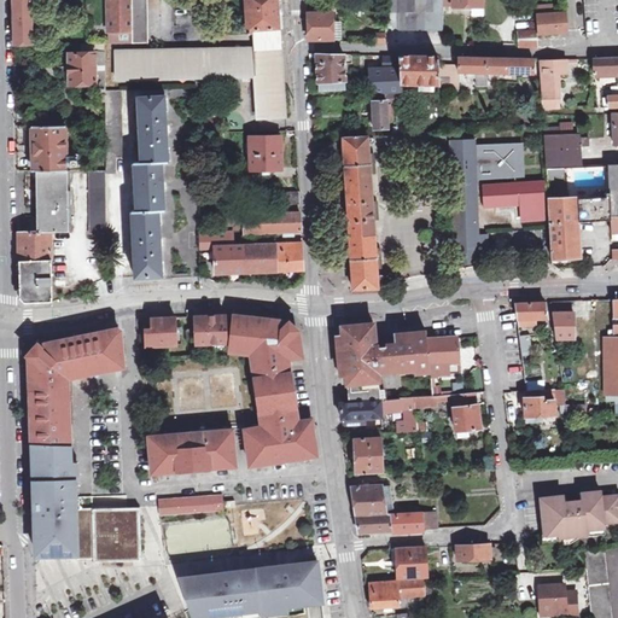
[(13,0),(15,45),(36,45),(36,35),(31,34),(30,0),(13,0)]
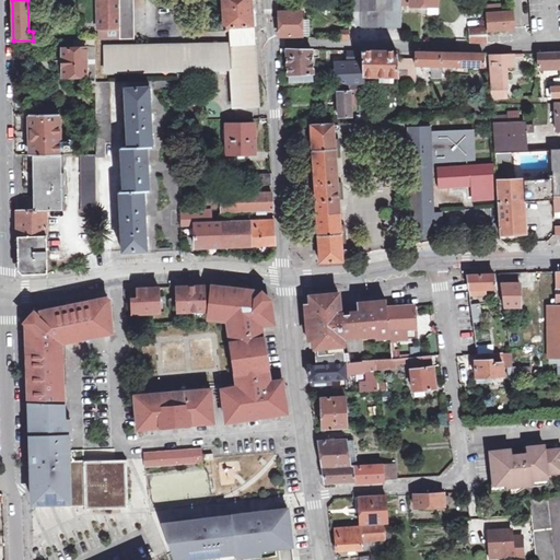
[(97,0),(98,24),(98,39),(120,38),(119,0),(97,0)]
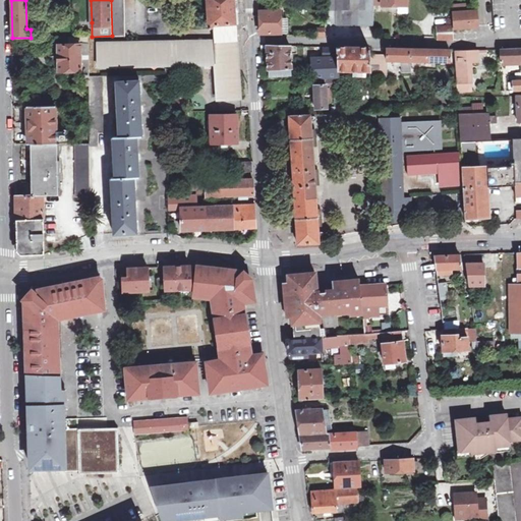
[(215,39),(98,41),(99,65),(216,64),(218,100),(241,99),(234,0),(208,0),(209,24),(214,24),(215,39)]
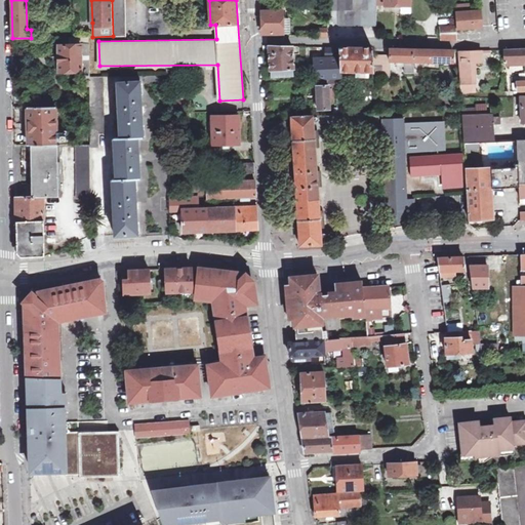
[(112,0),(113,36),(126,36),(124,0),(112,0)]
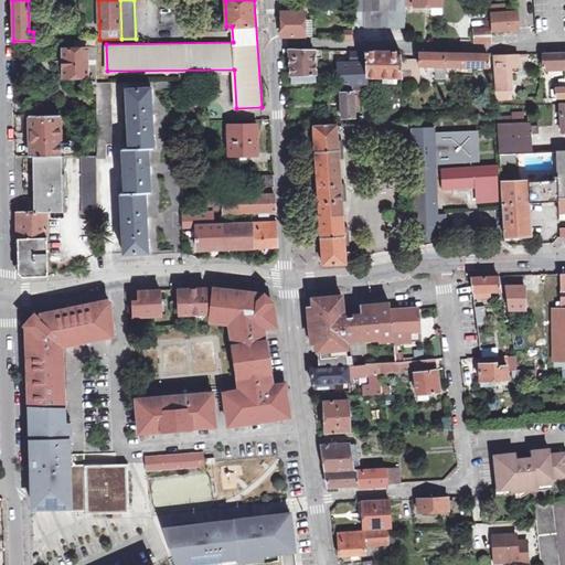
[(405,0),(352,0),(352,28),(405,29),(405,0)]
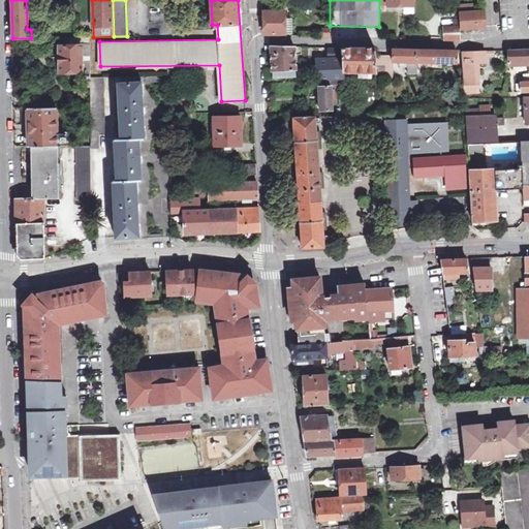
[(479,10),(459,12),(460,28),(480,26),(479,10)]
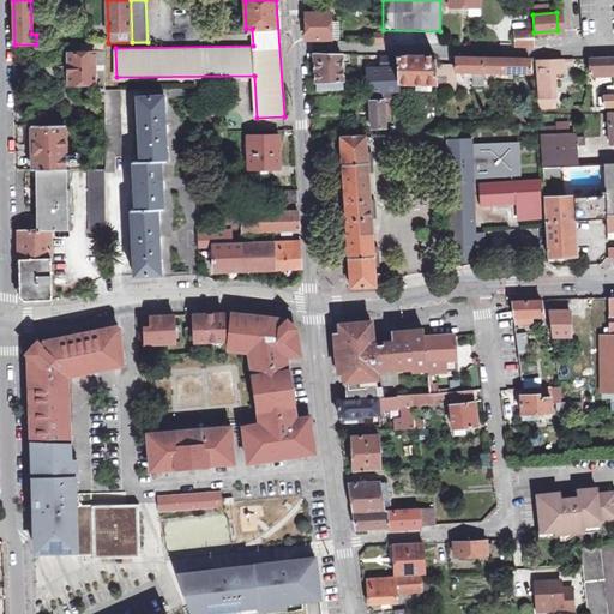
[(91,26),(103,26),(103,13),(91,13),(91,26)]
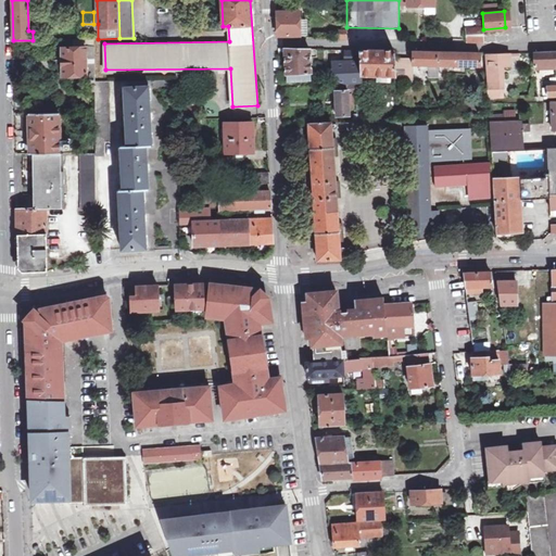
[(300,36),(300,21),(300,12),(277,12),(278,35),(300,36)]
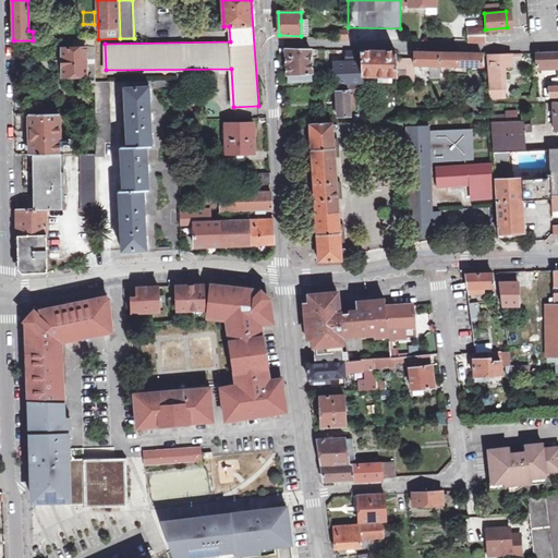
[(95,39),(98,39),(98,24),(94,24),(83,24),(77,24),(79,39),(95,39)]
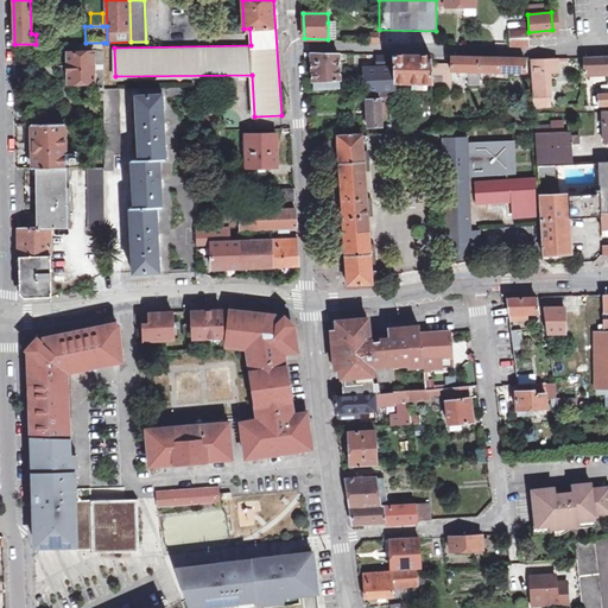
[(380,32),(371,32),(371,29),(367,29),(367,42),(379,42),(380,32)]
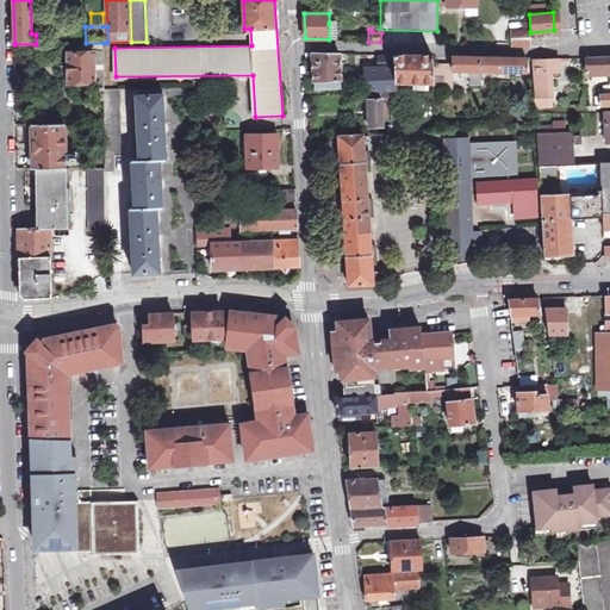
[(530,29),(511,30),(512,45),(531,45),(530,29)]
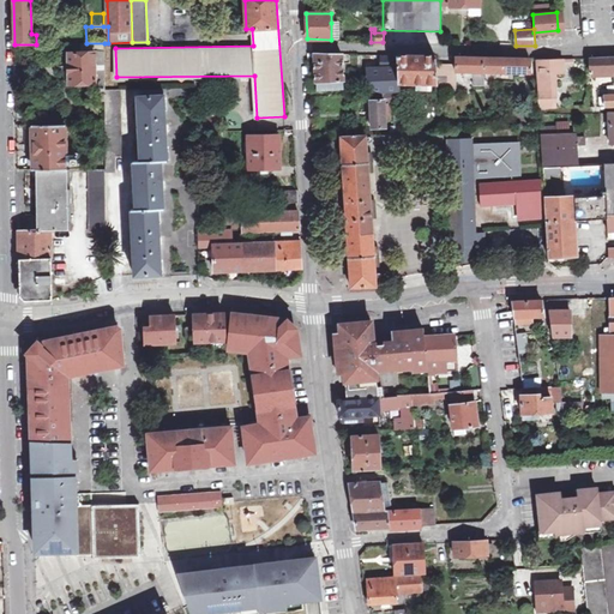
[(82,43),(82,52),(95,52),(96,84),(96,102),(104,102),(104,89),(104,43),(86,43),(82,43)]
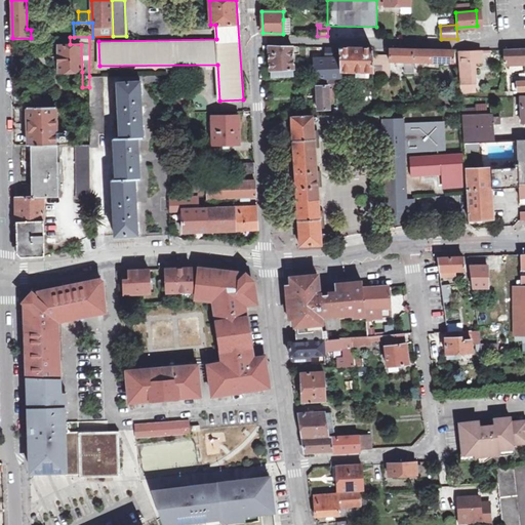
[(81,44),(70,44),(59,44),(59,46),(54,47),(55,71),(59,71),(59,72),(82,72),(81,44)]
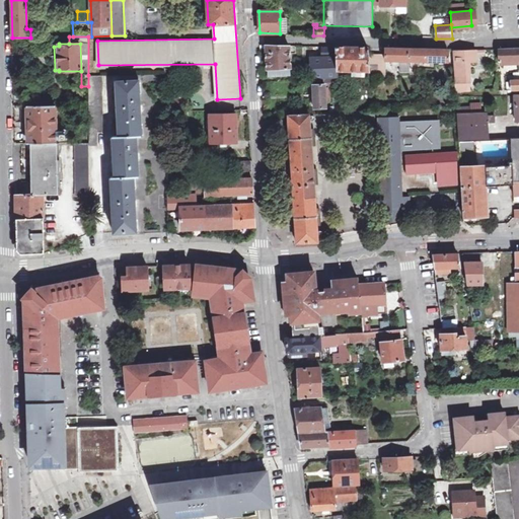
[(289,46),(267,45),(268,75),(291,74),(289,46)]
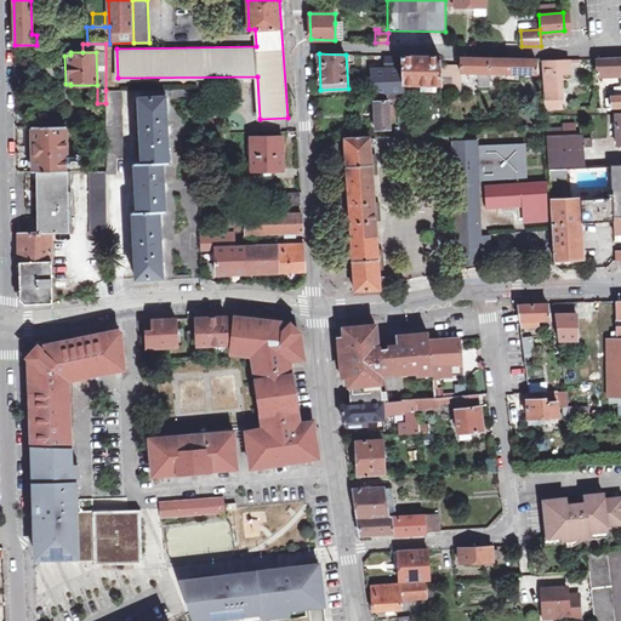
[(442,75),(440,66),(440,57),(386,56),(386,68),(372,69),(372,79),(366,79),(366,91),(366,95),(381,95),(381,100),(375,101),(376,129),(389,127),(388,102),(404,101),(404,100),(410,100),(410,91),(461,91),(461,75),(442,75)]
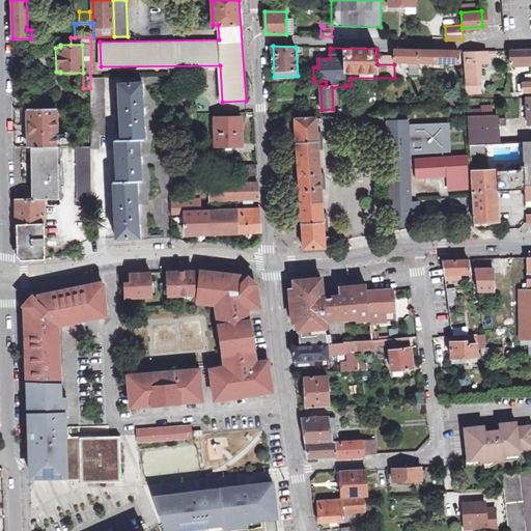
[(394,56),(394,61),(410,62),(411,73),(420,73),(419,62),(458,63),(458,51),(393,49),(394,56)]
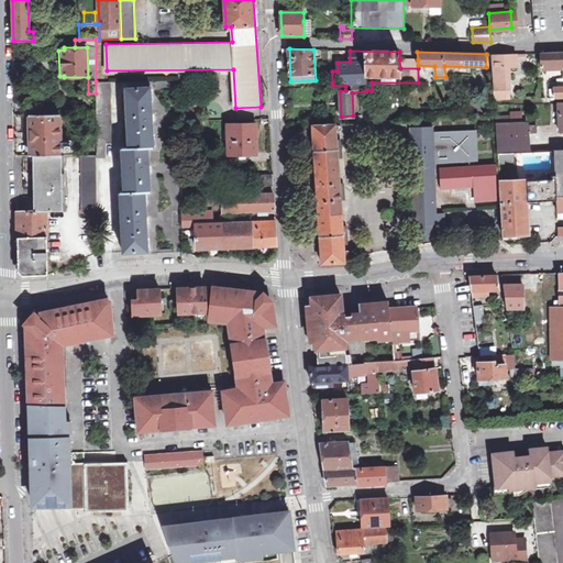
[(562,52),(540,54),(540,65),(562,64),(562,86),(554,86),(554,97),(562,96),(562,52)]
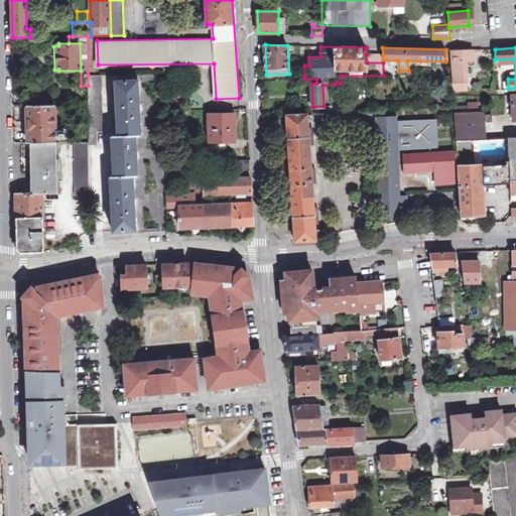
[(452,50),(454,81),(453,81),(453,91),(466,91),(464,61),(474,60),(474,49),(452,50)]
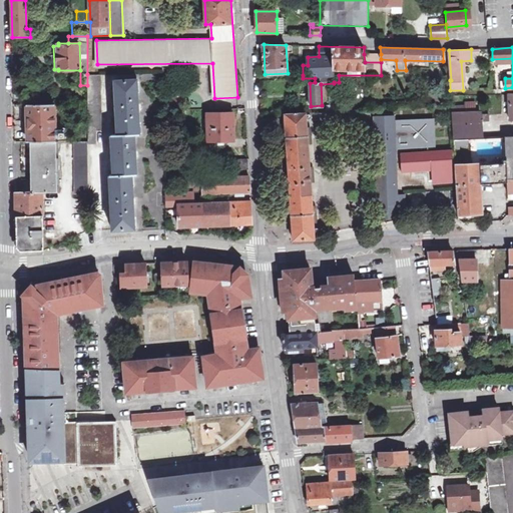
[(102,74),(87,74),(87,85),(87,103),(88,140),(73,140),(74,192),(88,192),(87,144),(96,143),(96,130),(102,130),(102,74)]
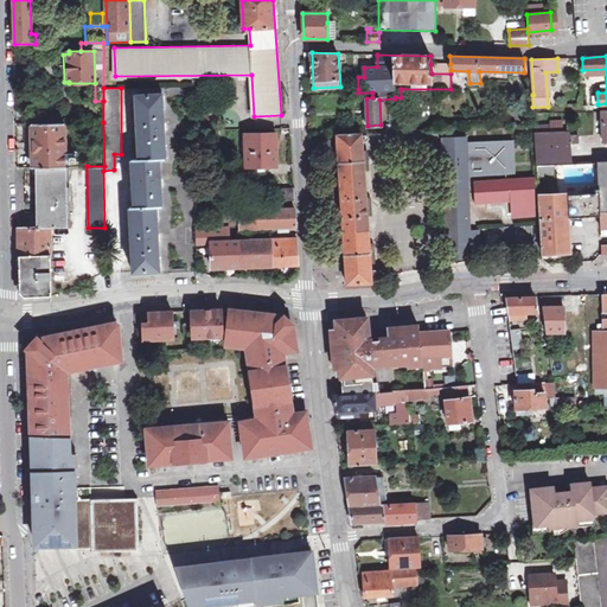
[(134,272),(160,270),(159,242),(161,242),(161,238),(161,234),(159,234),(157,206),(163,206),(161,186),(164,186),(164,181),(164,178),(161,178),(160,159),(166,159),(165,132),(167,131),(166,126),(166,121),(164,121),(163,94),(136,95),(139,160),(133,160),(135,208),(131,209),(134,272)]
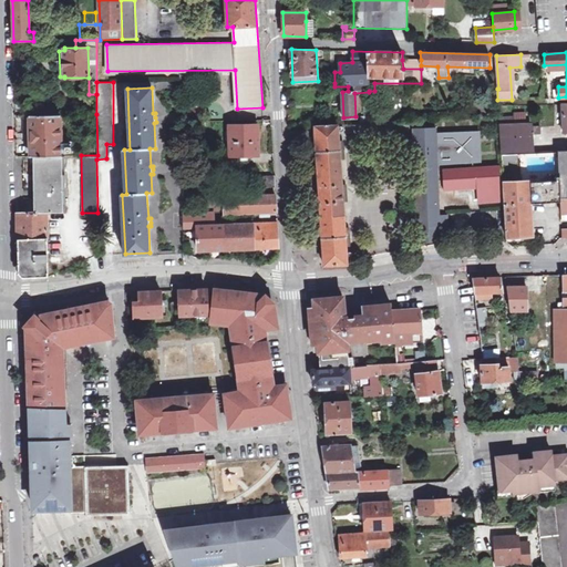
[(498,116),(501,155),(558,152),(565,151),(564,137),(556,137),(556,125),(540,126),(540,125),(531,125),(531,124),(528,124),(527,111),(515,111),(515,115),(498,116)]
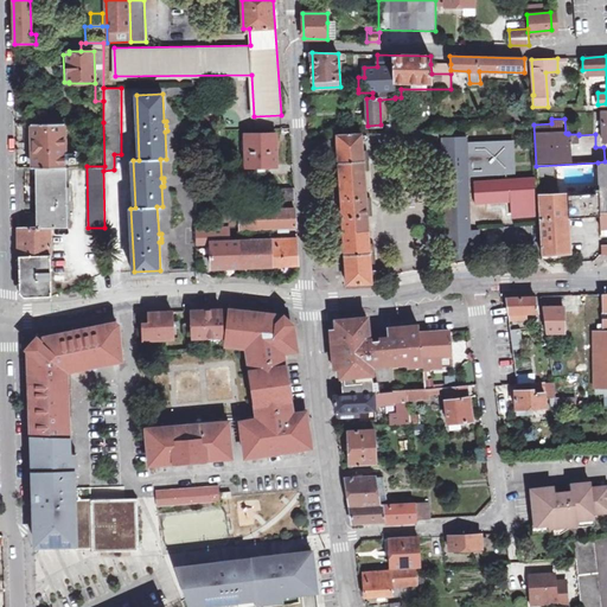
[(33,167),(39,167),(65,167),(64,122),(33,123),(33,142),(29,142),(29,149),(33,149),(33,167)]
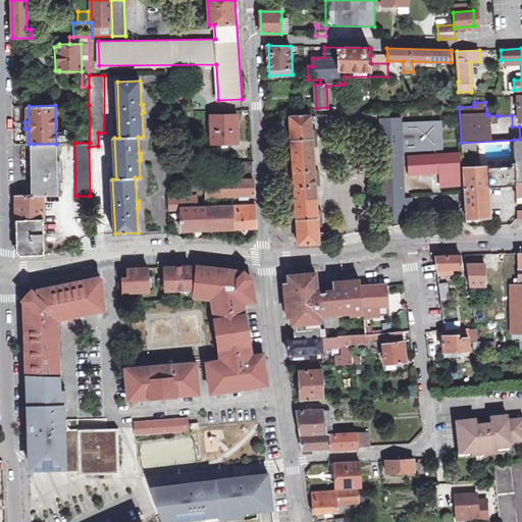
[(310,114),(290,115),(299,244),(309,244),(319,243),(310,114)]
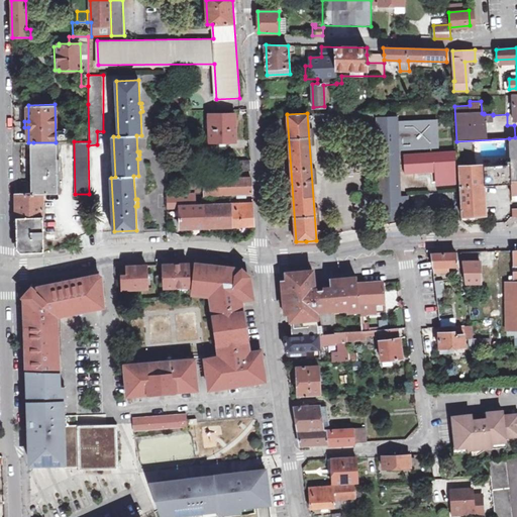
[(235,114),(209,115),(209,141),(237,140),(235,114)]
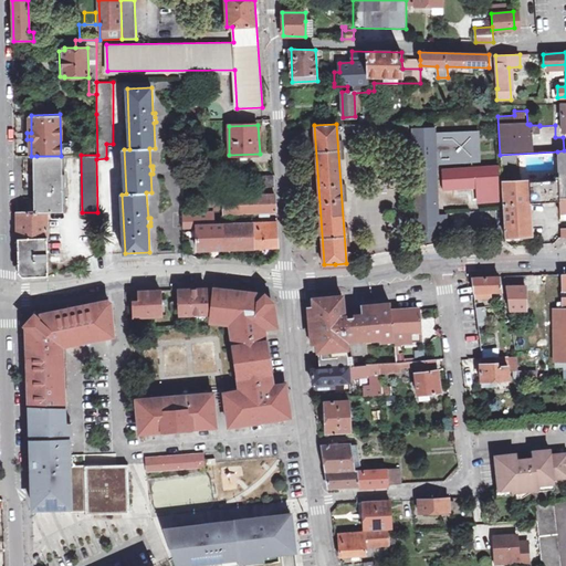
[(446,213),(438,213),(436,163),(472,161),(472,160),(479,159),(478,132),(423,134),(420,144),(427,146),(428,154),(425,155),(427,215),(433,215),(435,223),(437,223),(437,228),(447,227),(446,213)]
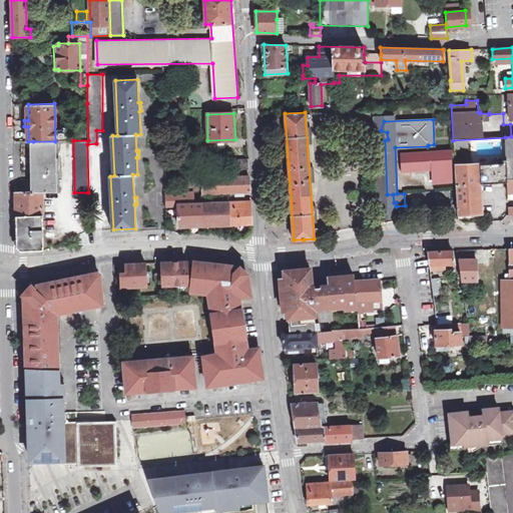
[(505,137),(453,140),(455,165),(479,163),(480,184),(507,182),(507,179),(505,137)]
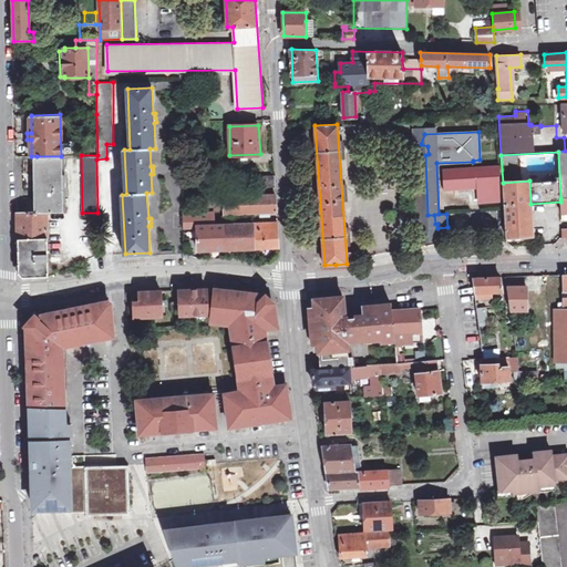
[(64,155),(61,156),(37,156),(37,214),(17,214),(19,274),(23,278),(48,277),(47,213),(65,213),(64,155)]
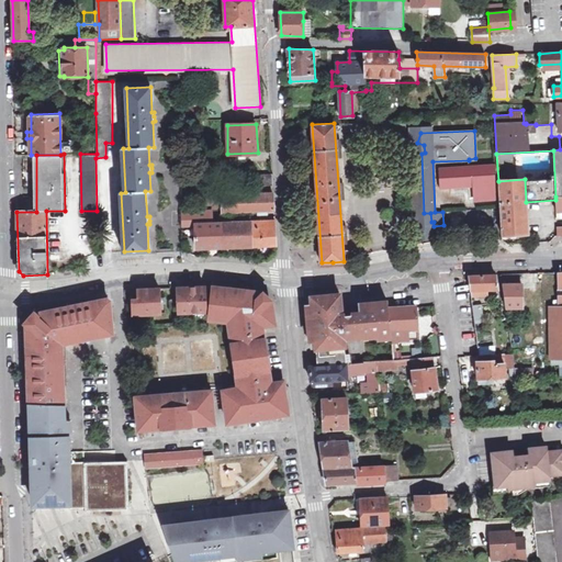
[(439,168),(440,187),(473,186),(474,195),(479,195),(479,200),(497,199),(495,165),(439,168)]
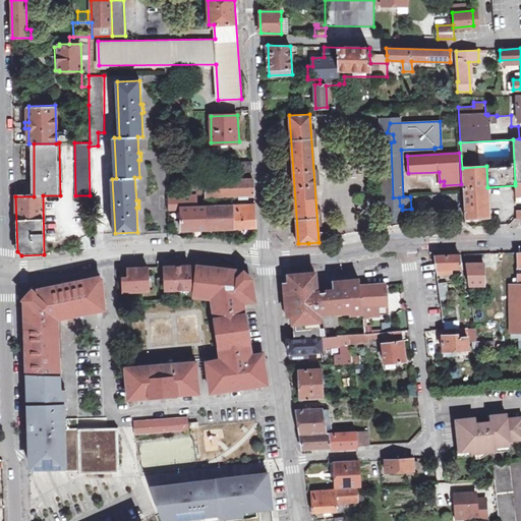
[(236,160),(237,172),(252,172),(252,159),(236,160)]
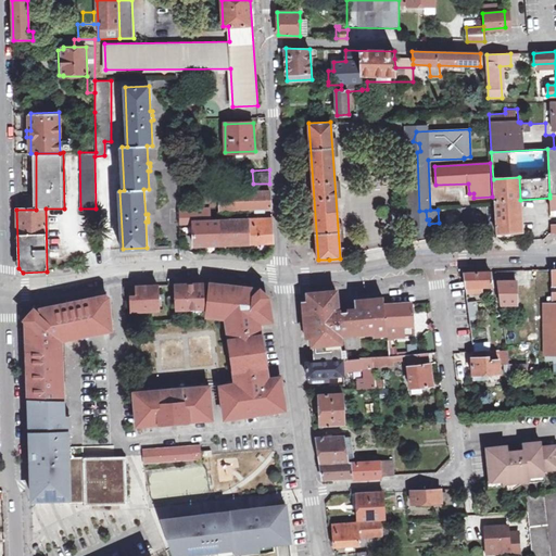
[(519,177),(493,179),(495,205),(495,206),(496,223),(497,238),(523,236),(520,200),(519,177)]
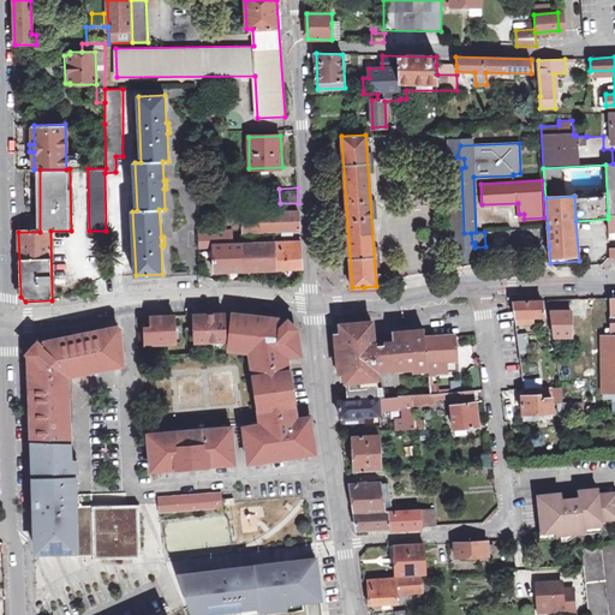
[(242,215),(243,230),(243,231),(263,231),(263,233),(293,232),(293,230),(300,230),(299,212),(242,214),(242,215)]
